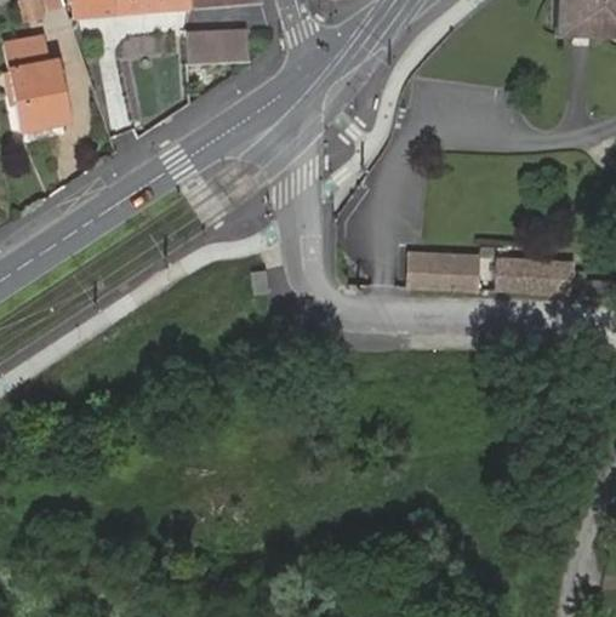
[(32,0),(22,3),(27,18),(46,15),(43,0),(32,0)]
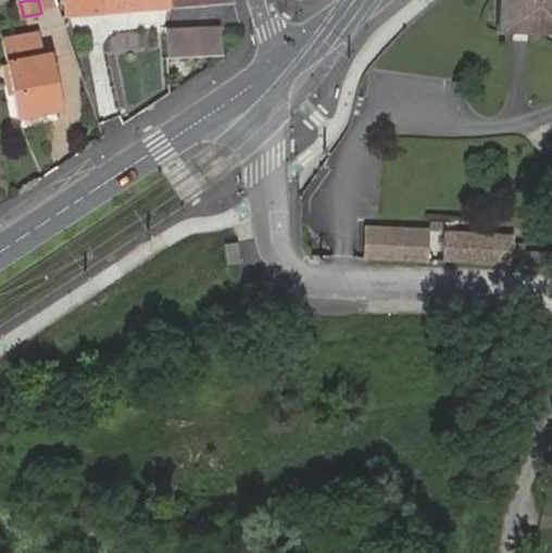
[(64,0),(70,16),(71,16),(84,15),(82,0),(64,0)]
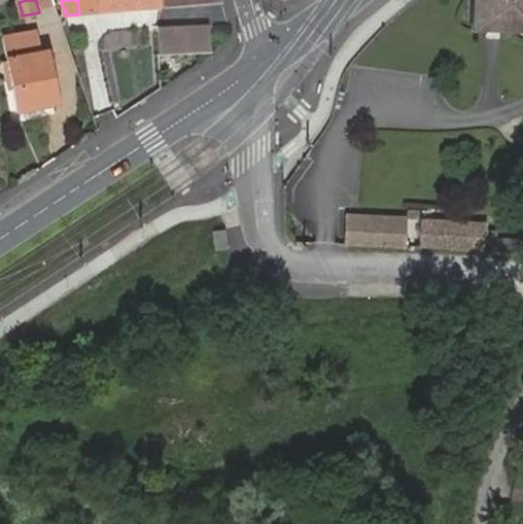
[(77,0),(79,14),(100,12),(164,7),(163,0),(77,0)]
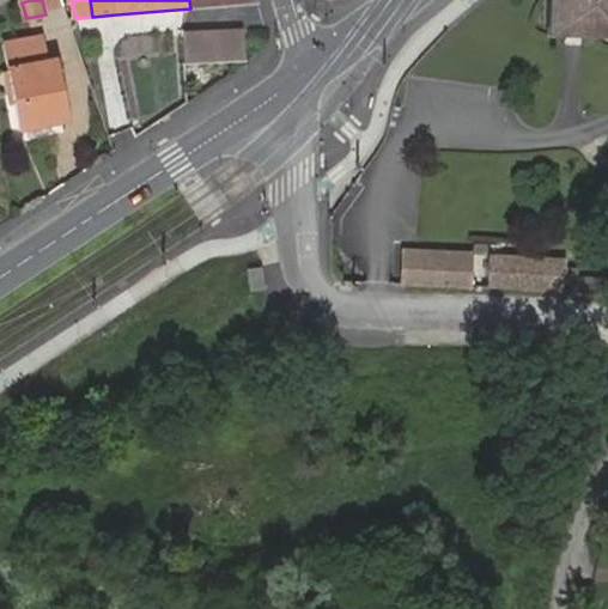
[(552,0),(551,31),(607,36),(607,0),(552,0)]
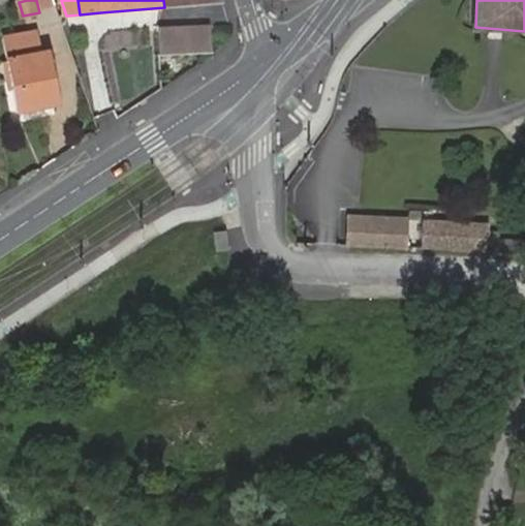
[(215,44),(213,26),(159,28),(161,47),(215,44)]
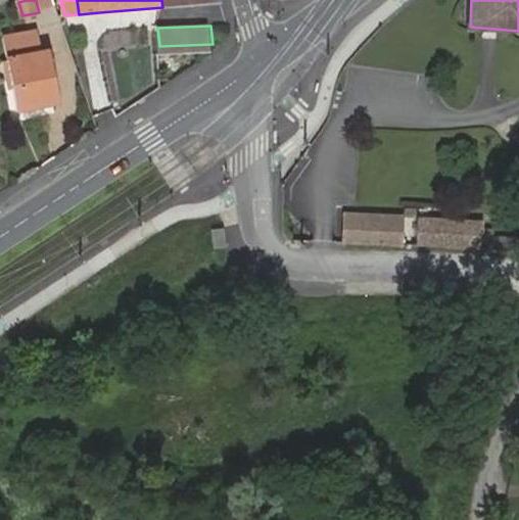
[(4,36),(7,55),(41,48),(36,30),(4,36)]
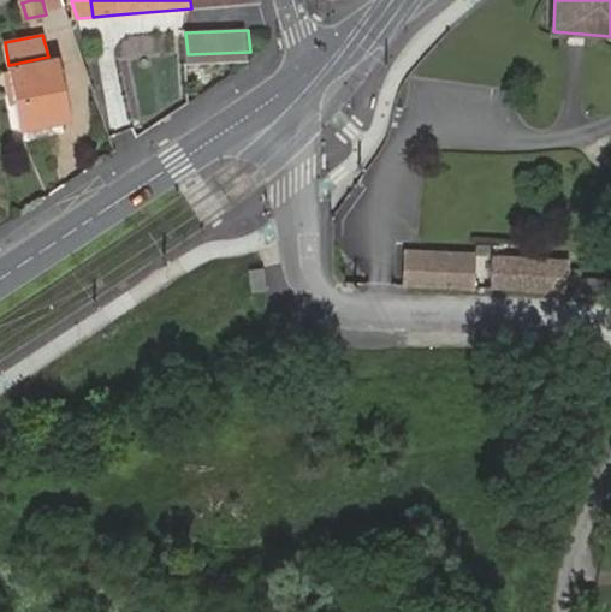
[(48,57),(9,65),(19,129),(71,120),(58,55),(48,57)]
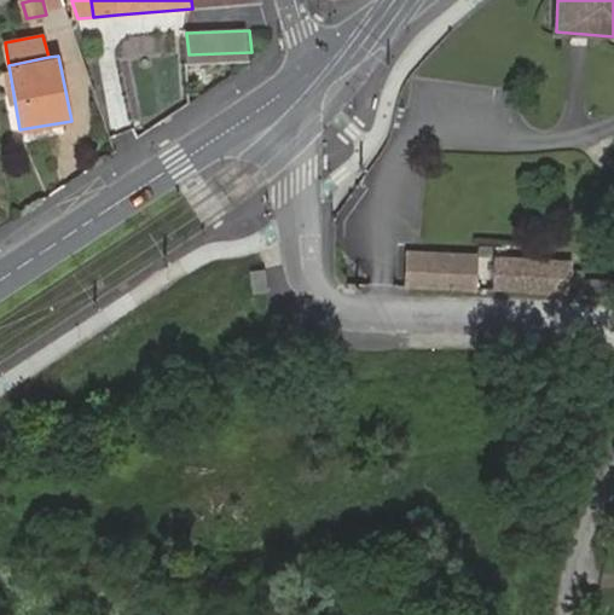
[(449,286),(476,288),(478,255),(451,253),(449,286)]
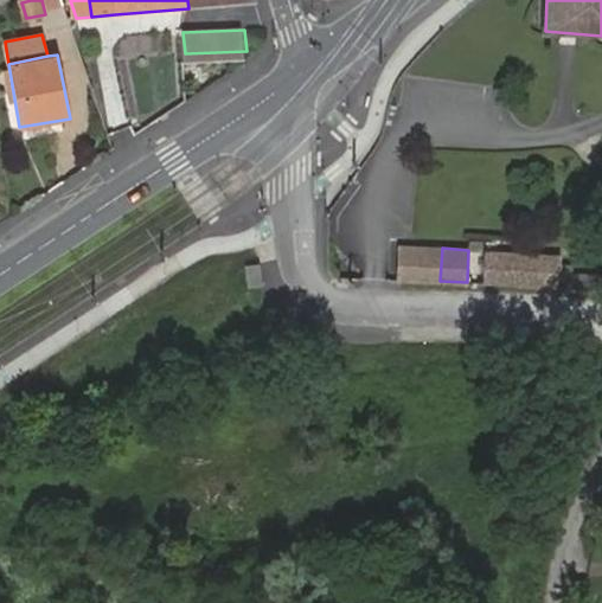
[(527,284),(559,286),(561,268),(561,254),(485,250),(485,283),(498,283),(527,284)]
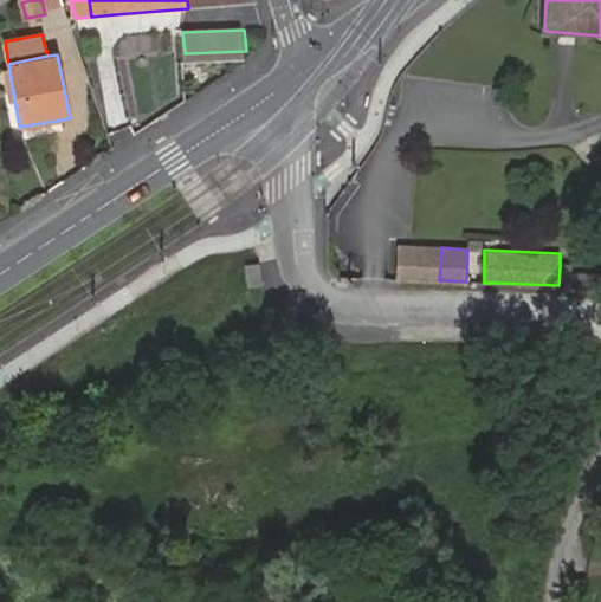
[(259,266),(246,266),(247,289),(262,289),(259,266)]
